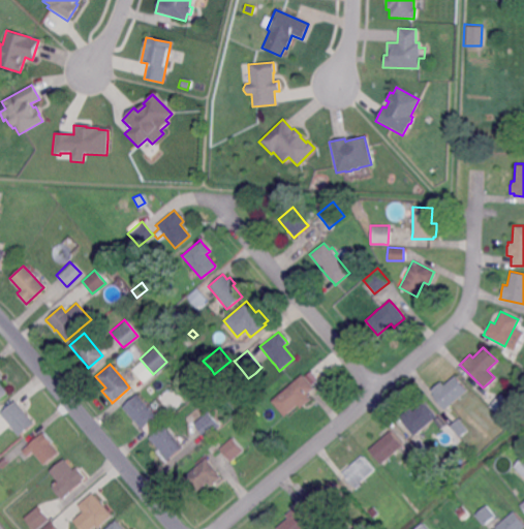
[(300,406),(300,407),(299,408),(298,408),(295,405),(281,416),(269,402),(299,375),(300,376),(309,387),(310,387),(310,389),(309,390),(304,394),(306,396),(304,397),(307,400),(300,406)]
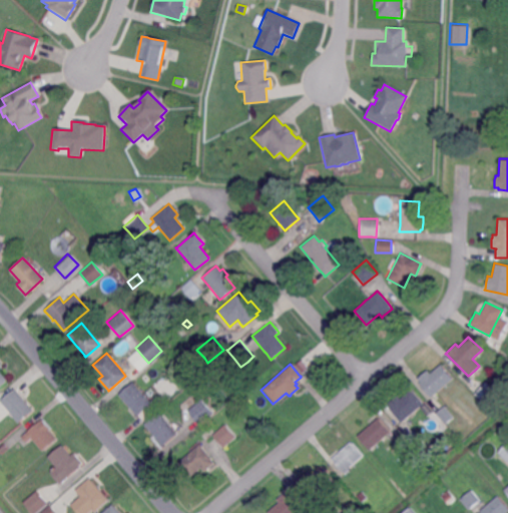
[(451,379),(445,384),(431,395),(430,396),(429,397),(429,396),(419,384),(418,383),(415,379),(422,373),(423,372),(426,370),(429,373),(440,364),(444,370),(451,379)]
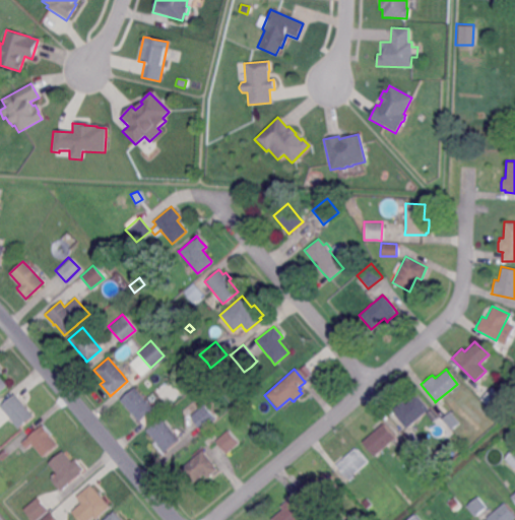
[(144,389),(141,384),(140,383),(141,382),(145,379),(149,385),(147,387),(144,389)]
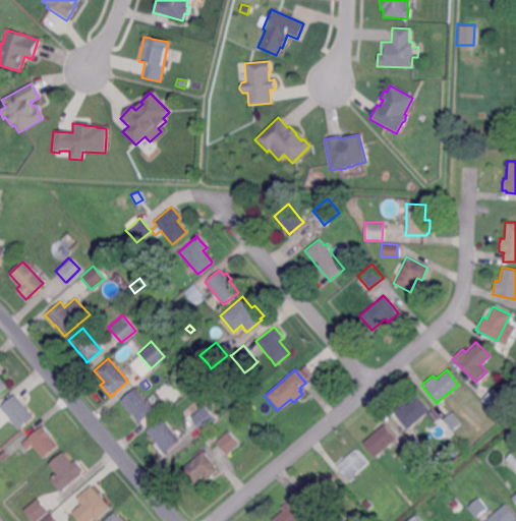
[(144,399),(149,395),(157,405),(156,405),(156,406),(151,410),(153,412),(156,415),(157,416),(144,427),(142,426),(138,422),(138,421),(132,414),(130,412),(119,400),(133,388),(144,399)]
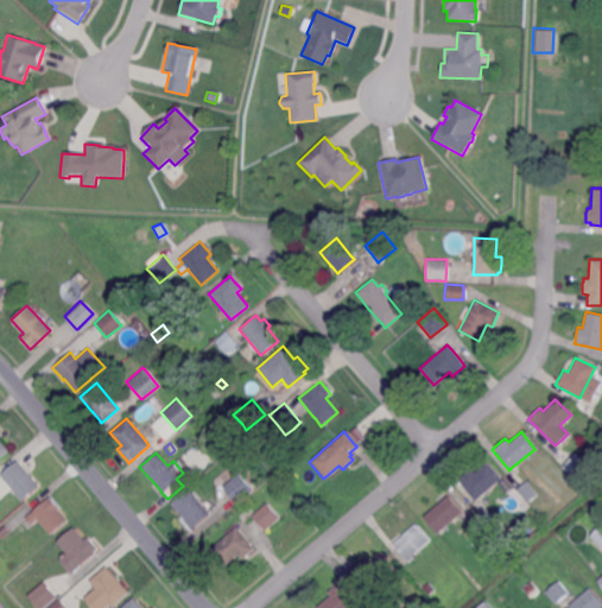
[(20,501),(14,494),(7,485),(6,483),(1,479),(0,476),(0,474),(6,468),(13,462),(16,461),(20,466),(24,470),(25,470),(25,472),(31,479),(38,487),(20,501)]
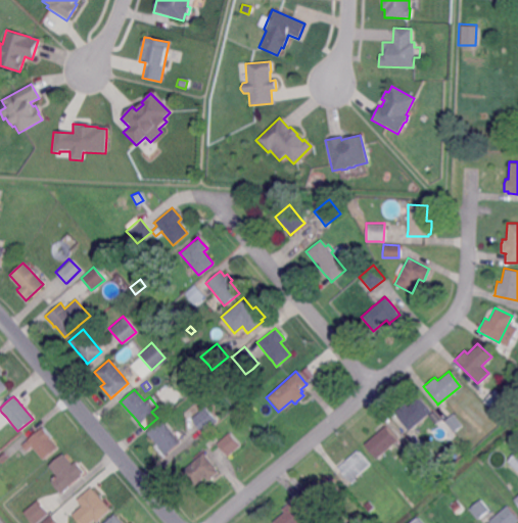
[(427,408),(428,409),(430,412),(426,414),(409,429),(408,430),(407,430),(396,418),(392,413),(392,412),(399,407),(402,405),(404,402),(404,403),(407,407),(418,397),(418,396),(419,398),(427,408)]
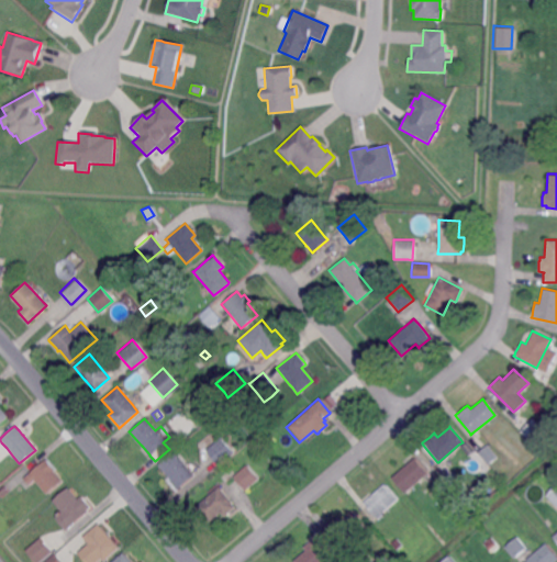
[(225,439),(224,441),(223,442),(230,451),(215,463),(204,449),(203,448),(202,448),(213,439),(218,436),(220,438),(222,435),(225,439)]
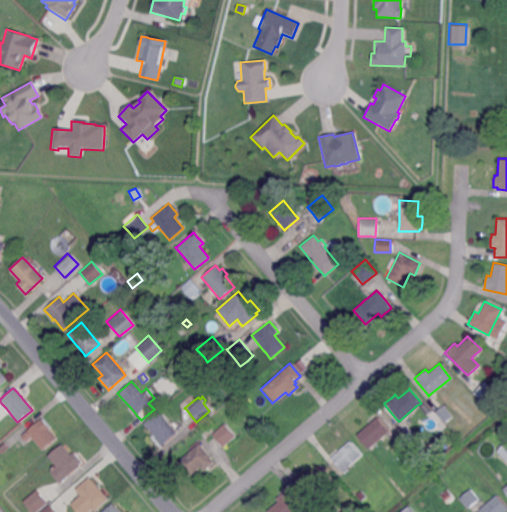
[(442,423),(433,412),(434,410),(438,407),(440,406),(441,405),(443,408),(450,416),(442,423)]
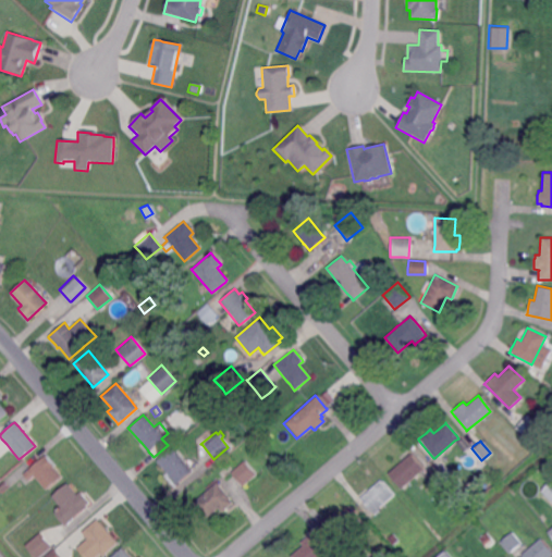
[(175,484),(175,483),(174,483),(166,472),(156,460),(171,447),(183,460),(187,467),(191,471),(175,484)]
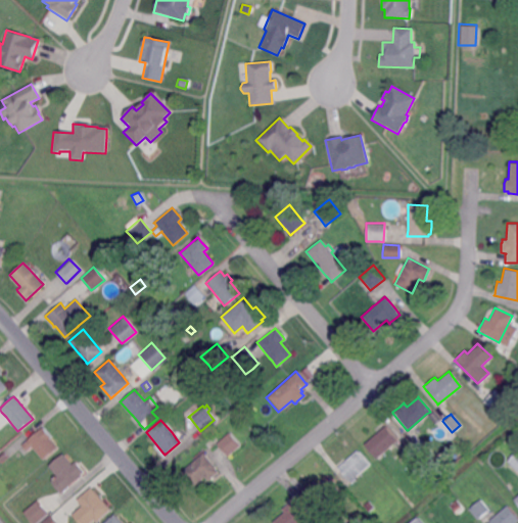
[(375,459),(366,448),(362,443),(373,434),(375,432),(380,429),(383,426),(383,425),(395,439),(396,440),(394,441),(389,446),(375,458),(375,459)]
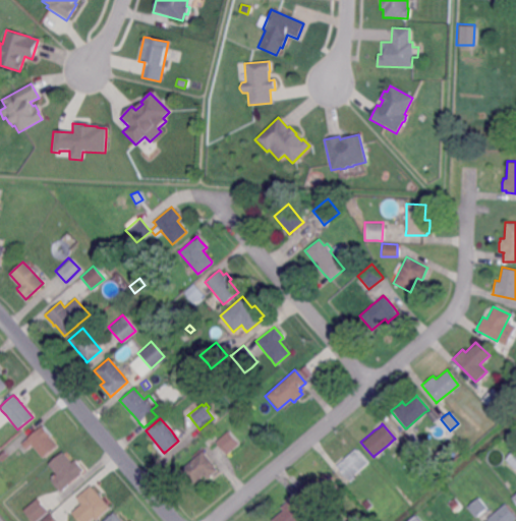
[(57,445),(42,458),(34,449),(31,445),(29,447),(25,450),(24,449),(19,443),(39,427),(40,426),(41,425),(45,429),(57,445)]
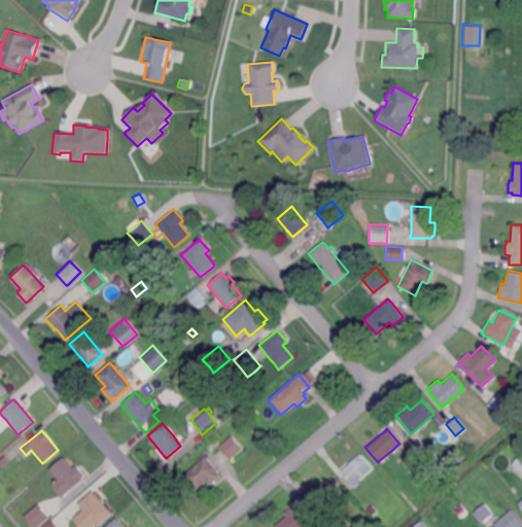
[(228,458),(225,456),(216,445),(228,434),(240,448),(239,448),(228,458)]
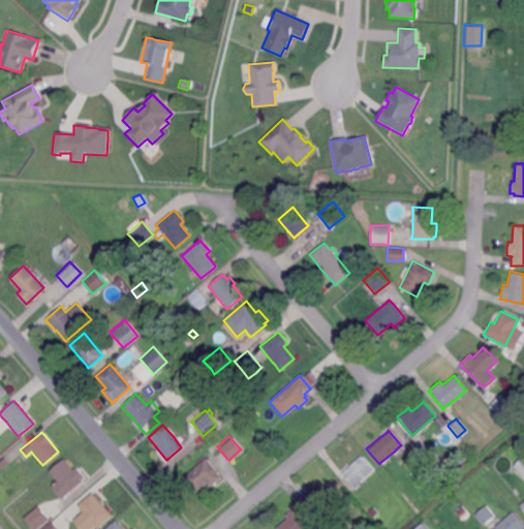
[(413,446),(411,443),(410,443),(413,440),(417,438),(420,441),(413,446)]
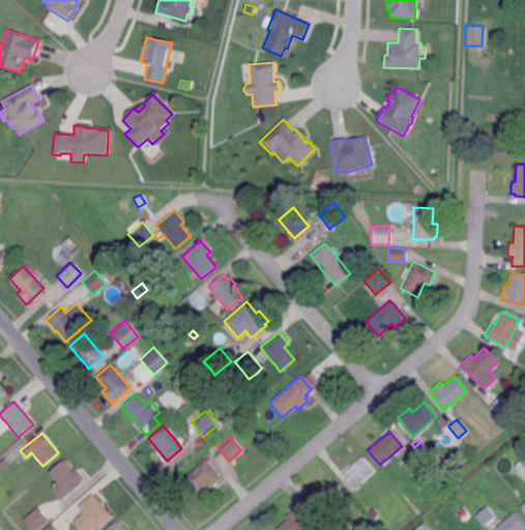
[(524,480),(511,467),(522,455),(524,459),(524,480)]
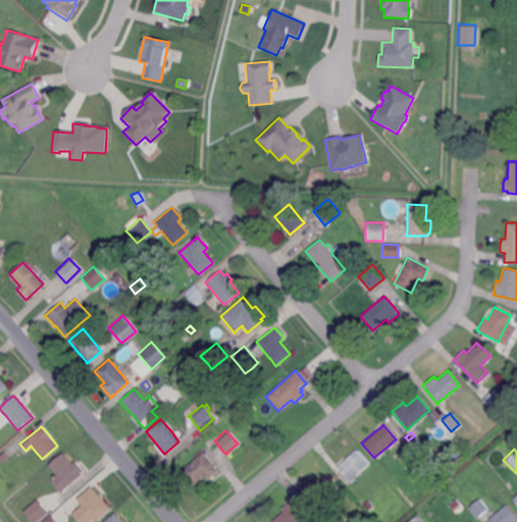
[(349,482),(348,481),(342,474),(337,468),(337,467),(335,466),(351,454),(355,450),(367,464),(352,476),(354,478),(349,482)]
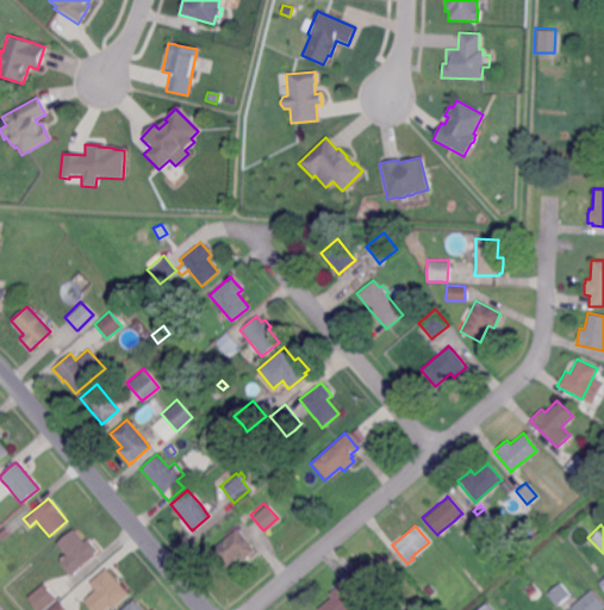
[(82,542),(85,541),(87,543),(87,545),(93,552),(94,553),(95,554),(92,556),(91,558),(88,560),(78,568),(69,576),(67,572),(57,561),(64,555),(55,543),(73,529),(80,539),(82,542)]
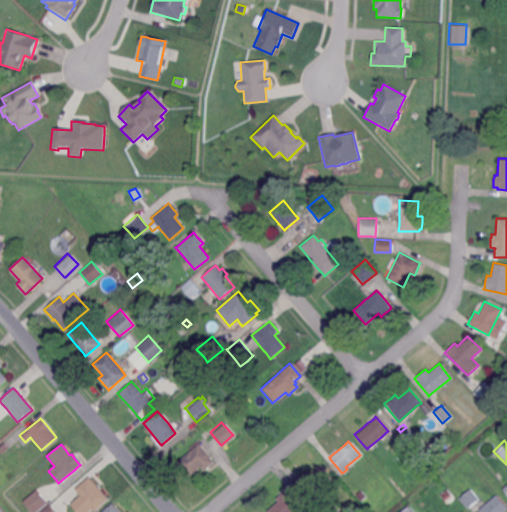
[(204,469),(202,470),(199,467),(188,476),(176,462),(189,452),(196,445),(197,444),(198,444),(213,461),(212,462),(204,469)]
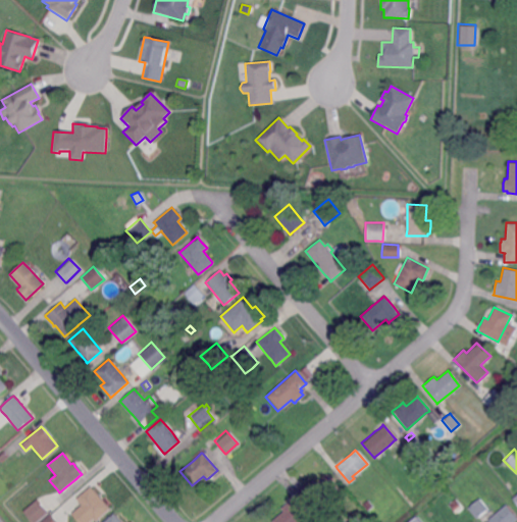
[(339,488),(317,506),(316,507),(305,492),(302,488),(312,480),(315,483),(327,474),(339,488)]
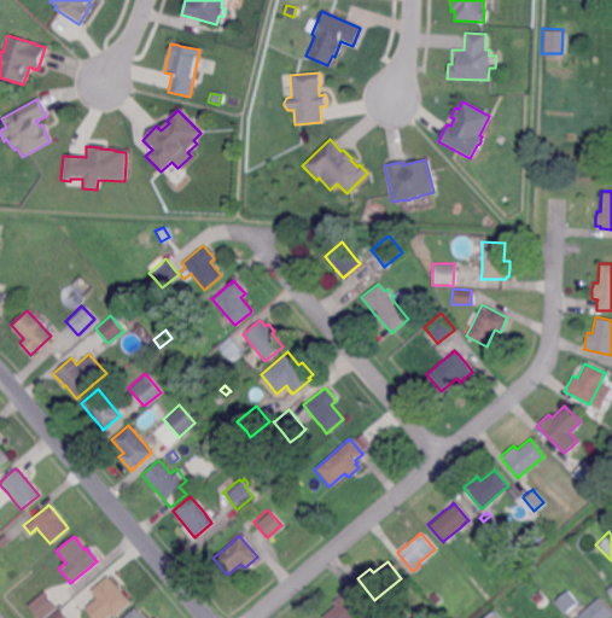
[(112,617),(111,614),(106,617),(92,617),(83,607),(95,598),(89,590),(106,576),(129,602),(112,617)]
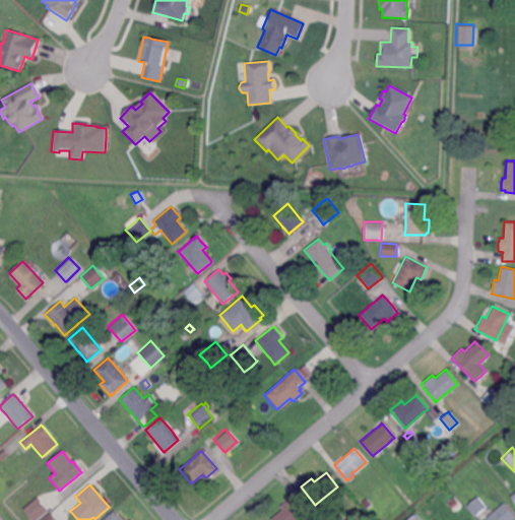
[(450,510),(444,501),(450,497),(451,498),(456,505),(450,510)]
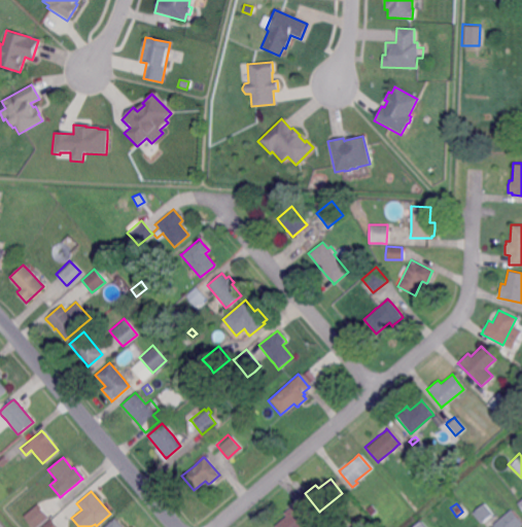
[(480,523),(479,522),(475,518),(471,513),(482,503),(490,514),(489,515),(480,523)]
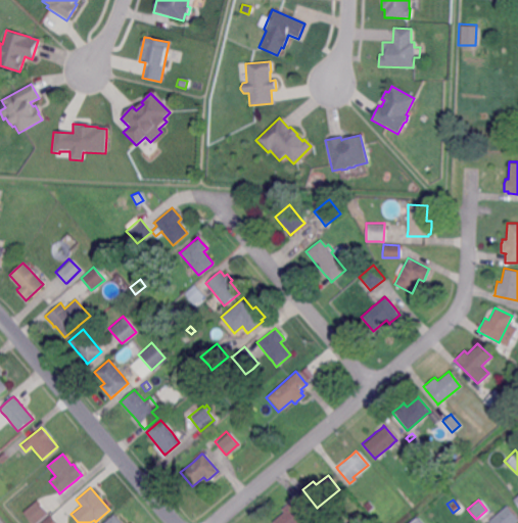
[(35,522),(31,522),(21,513),(36,501),(46,513),(35,522)]
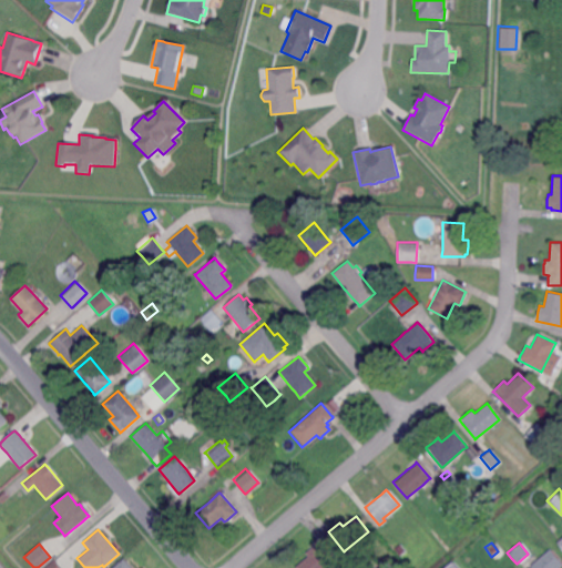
[(314,549),(317,547),(318,546),(330,564),(326,567),(293,567),(306,557),(303,554),(304,551),(306,550),(312,546),(314,549)]
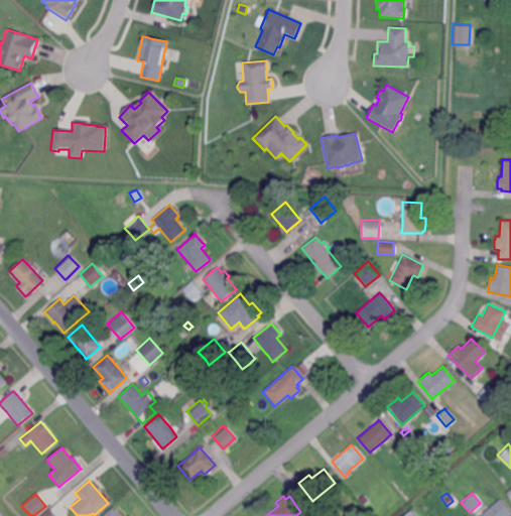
[(480,515),(479,515),(484,511),(498,500),(505,508),(510,514),(507,515),(480,515)]
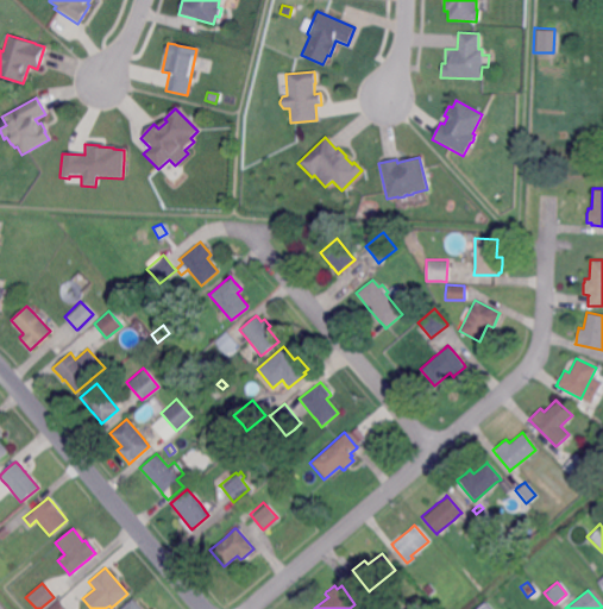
[(140,608),(119,608),(127,603),(132,598),(136,602),(140,608)]
